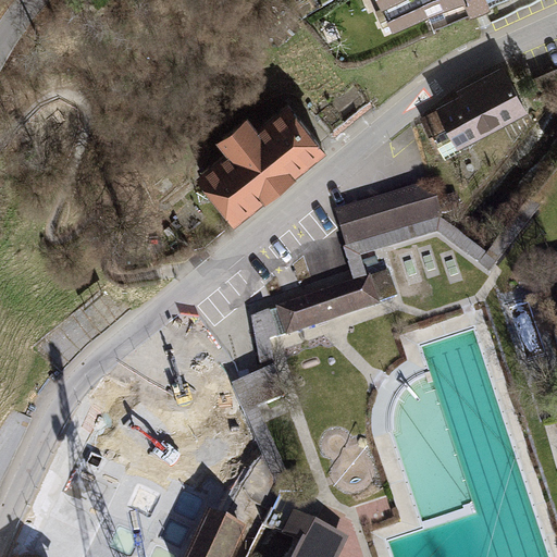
[(383,0),(397,31),(466,0),(383,0)]
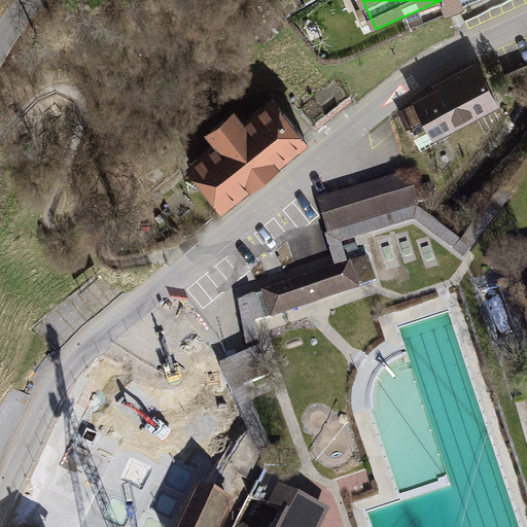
[(415,104),(400,112),(419,148),(501,105),(478,60),(432,83),(434,89),(413,99),(415,104)]
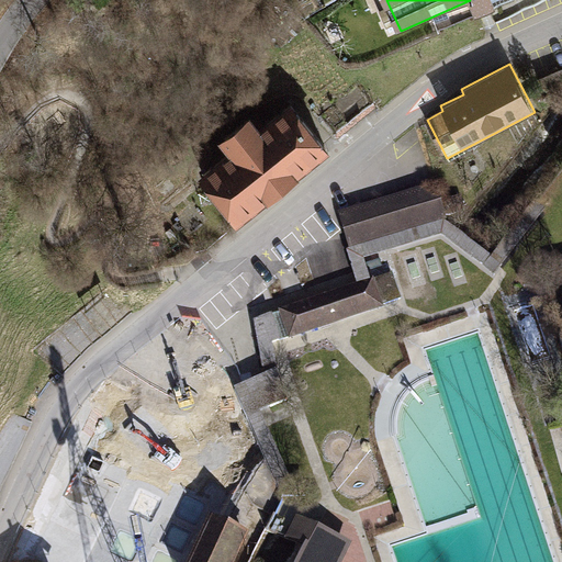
[(561,68),(537,79),(542,90),(561,81),(561,68)]
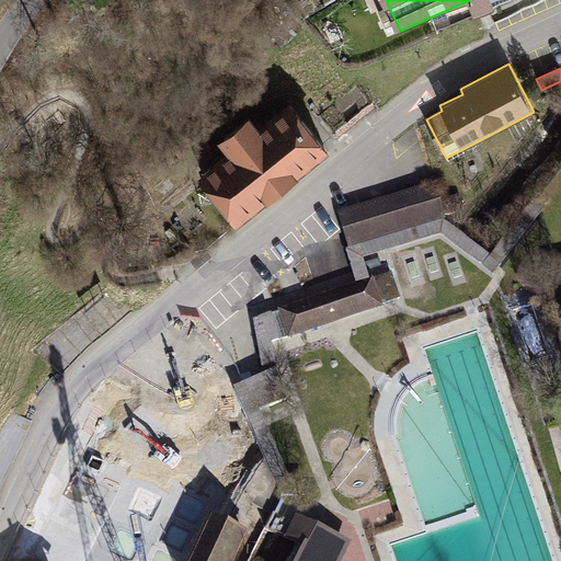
[(229,149),(197,174),(233,219),(327,147),(292,103),(262,126),(250,112),(218,136),(229,149)]
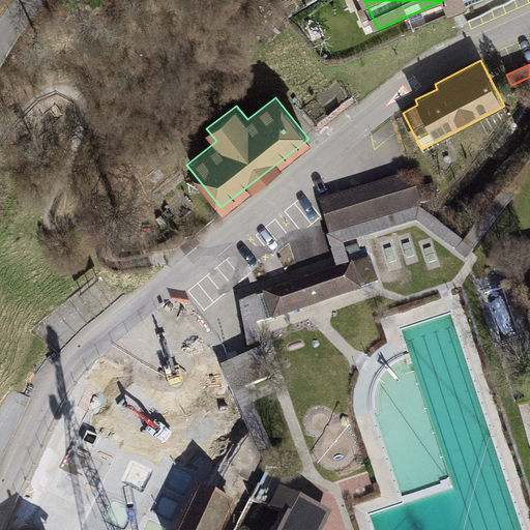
[(315,98),(303,109),(317,124),(328,115),(315,98)]
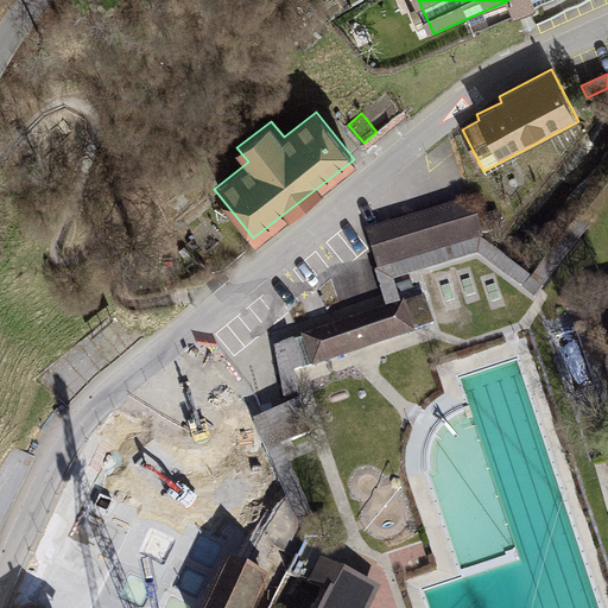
[(481,259),(489,248),(481,241),(480,239),(469,202),(361,235),(366,252),(373,272),(375,272),(387,310),(276,349),(289,410),(254,423),(306,538),(330,537),(330,523),(316,524),(282,445),(310,434),(297,396),(292,372),(432,324),(425,298),(401,305),(394,283),(477,257),(481,259)]
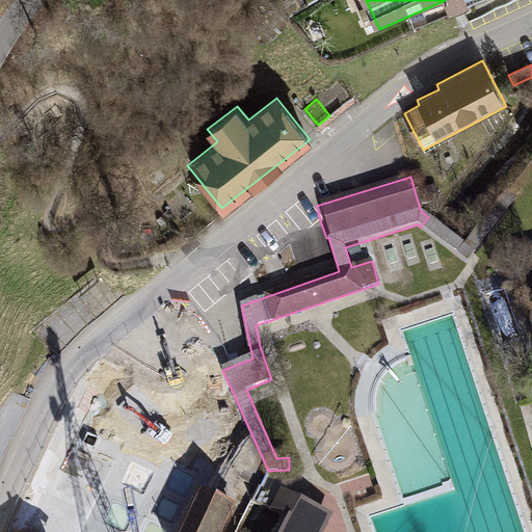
[(317,469),(355,467),(354,437),(315,440),(317,469)]
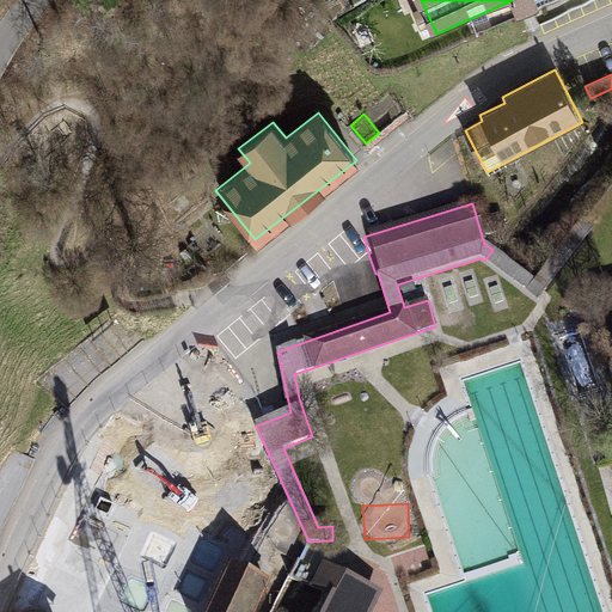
[(421,551),(401,561),(409,580),(430,570),(421,551)]
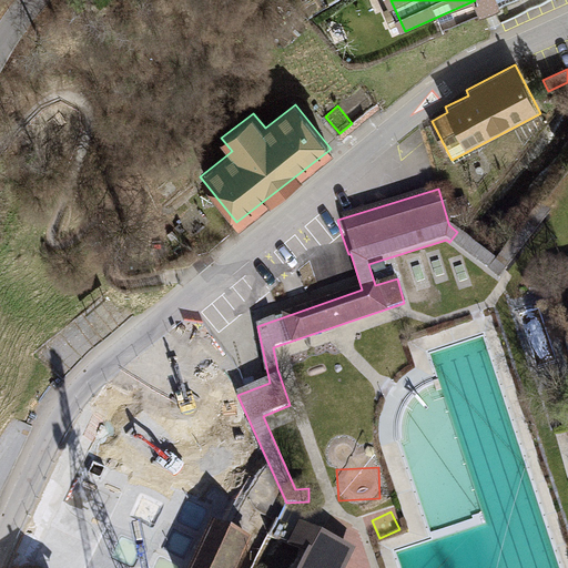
[(235,567),(249,540),(211,524),(190,567),(235,567)]
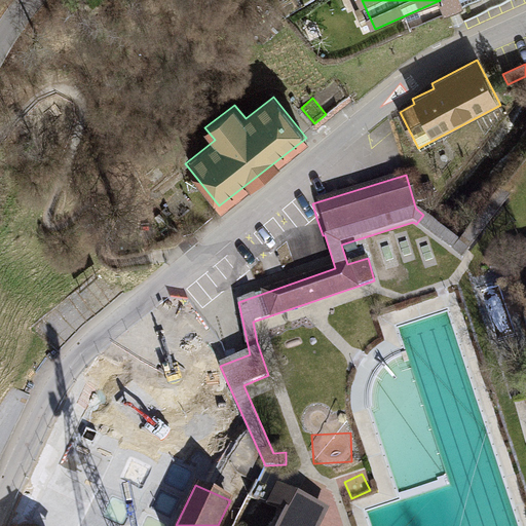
[(322,525),(330,510),(277,485),(267,505),(287,515),(280,525),(322,525)]
